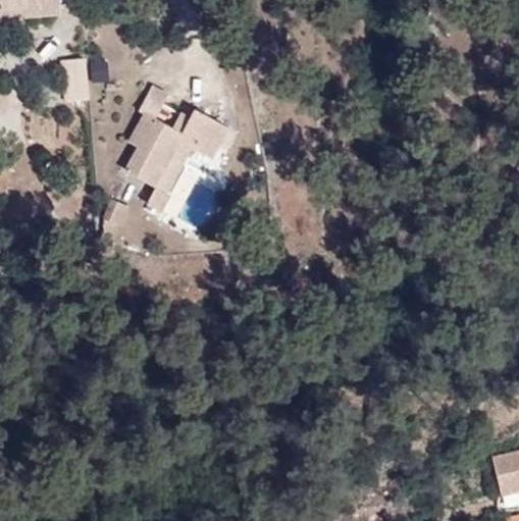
[(0,9),(1,8),(59,3),(58,0),(0,0),(0,9)]
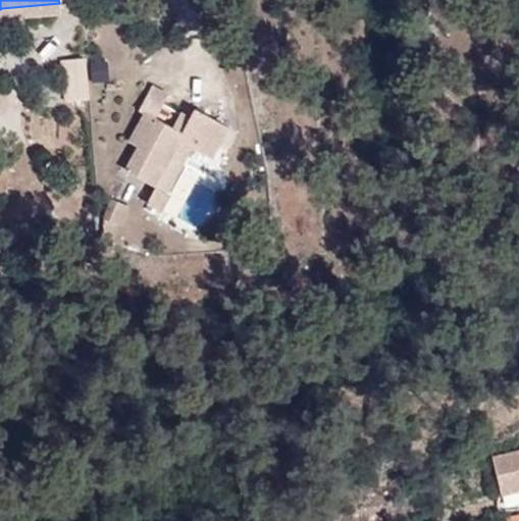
[(1,8),(0,9),(0,21),(8,17),(59,13),(59,3),(1,8)]
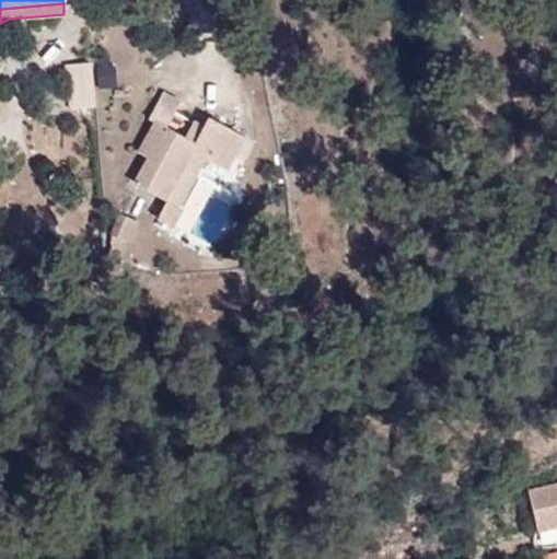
[(92,104),(88,61),(68,63),(72,106),(92,104)]
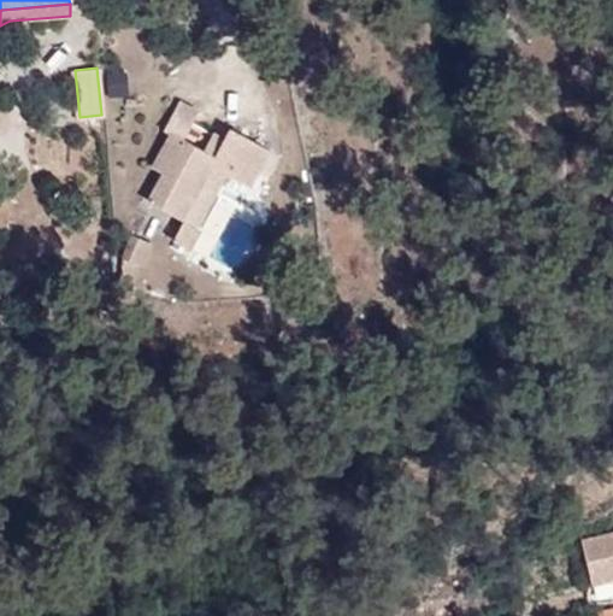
[(164,129),(171,133),(183,139),(198,111),(180,100),(164,129)]
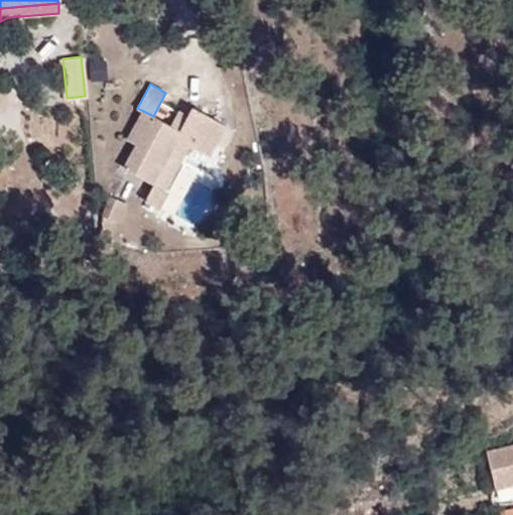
[(152,183),(172,147),(176,139),(208,156),(224,126),(190,109),(187,116),(179,131),(170,126),(153,116),(143,111),(127,139),(135,144),(123,167),(152,183)]
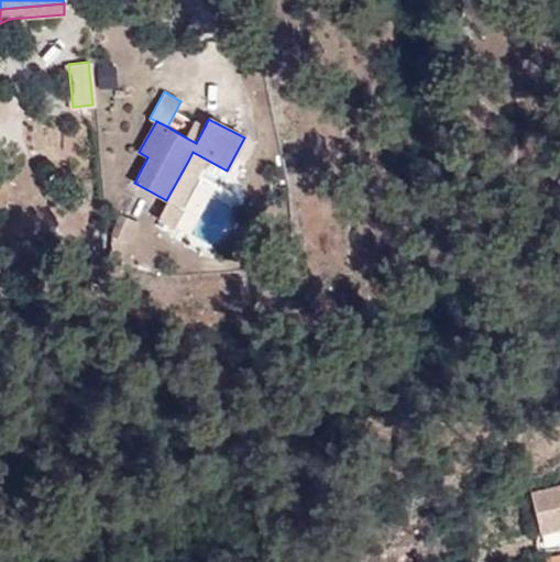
[(196,143),(205,127),(194,120),(186,138),(196,143)]
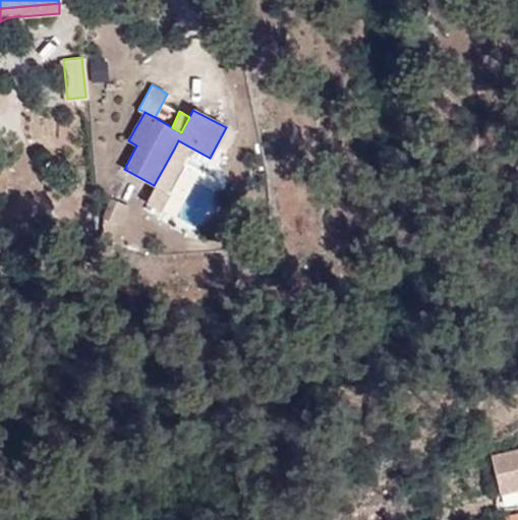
[(145,203),(160,211),(169,194),(166,192),(186,155),(174,149),(154,185),(145,203)]
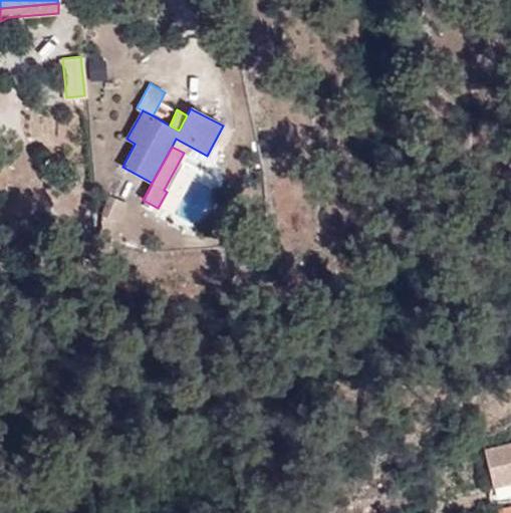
[(510,444),(485,451),(486,453),(494,485),(510,480),(510,444)]
